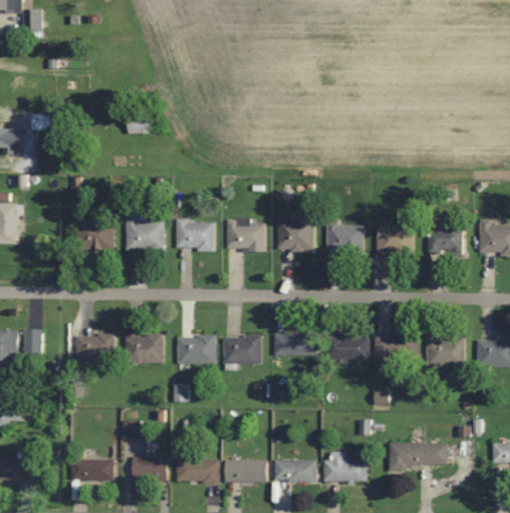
[(0,12),(21,12),(21,0),(0,0),(0,12)]
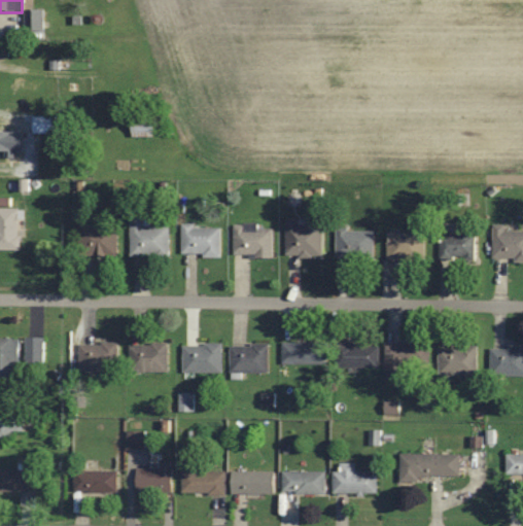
[(25,31),(42,31),(42,11),(25,11),(25,31)]
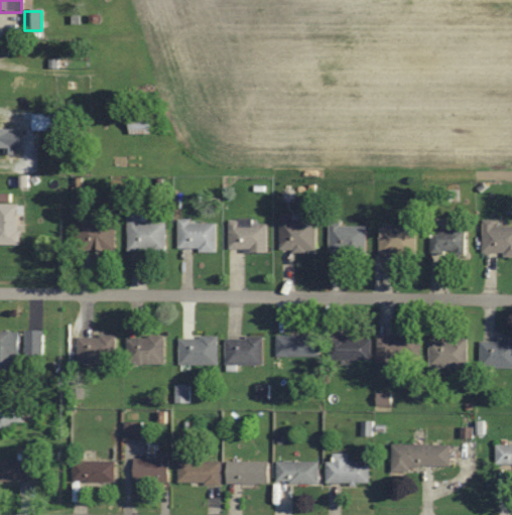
[(57,132),(56,116),(31,117),(32,133),(57,132)]
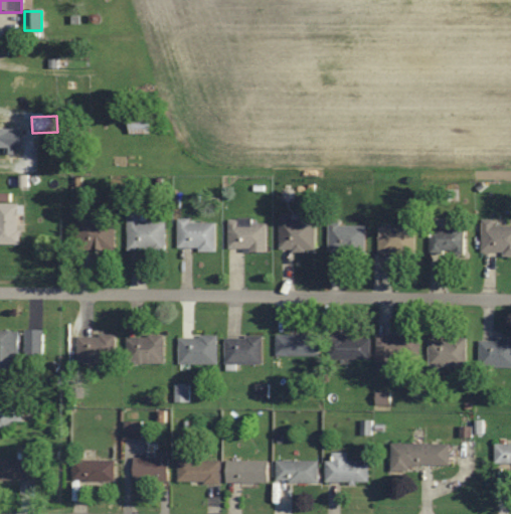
[(0,149),(13,150),(13,131),(0,131),(0,149)]
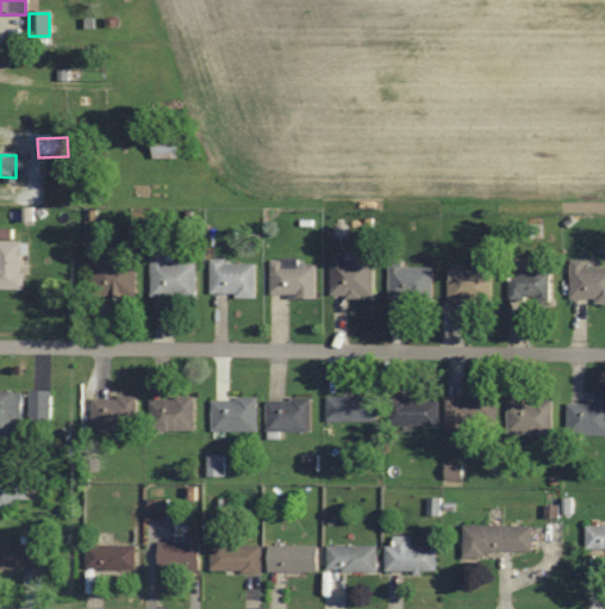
[(0,291),(20,292),(20,242),(0,241),(0,291)]
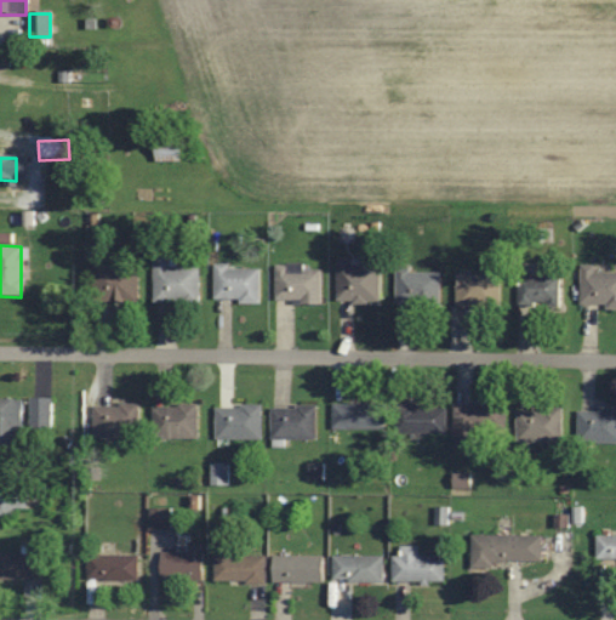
[(198,303),(198,267),(175,267),(175,255),(152,255),(152,303),(198,303)]
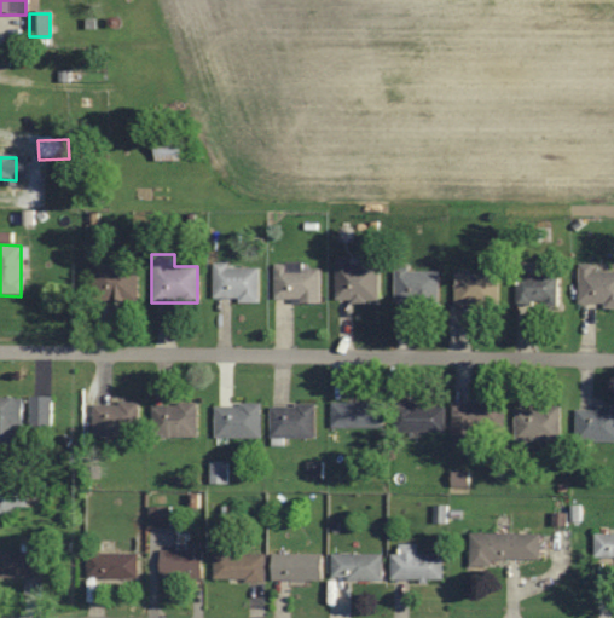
[(334,300),(377,300),(377,264),(349,264),(349,259),(334,259),(334,300)]
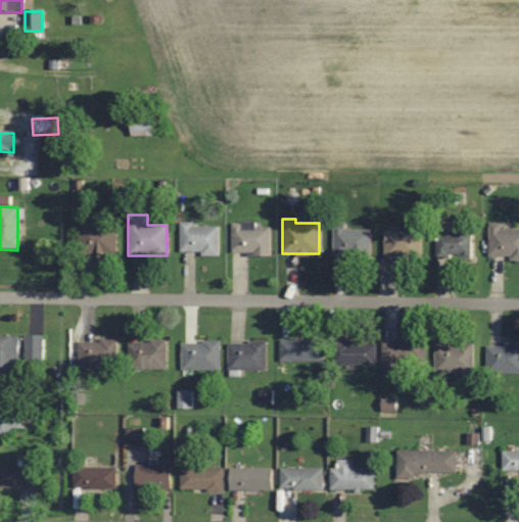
[(269,255),(269,227),(254,227),(254,223),(230,223),(230,255),(269,255)]
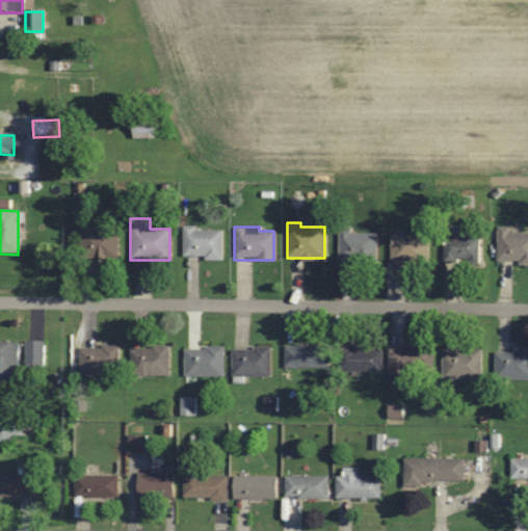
[(527,234),(508,234),(508,227),(496,227),(496,264),(527,263),(527,234)]
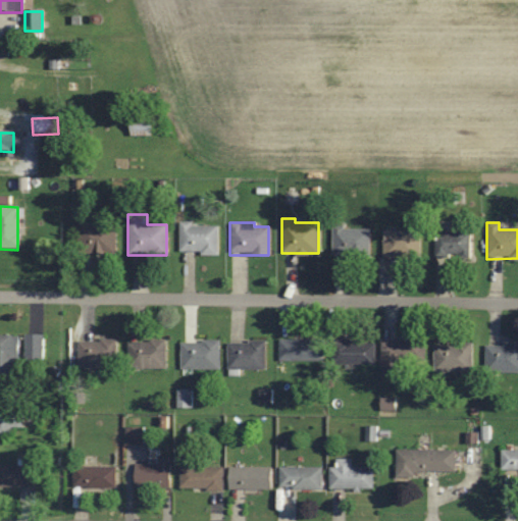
[(114,224),(76,224),(76,255),(114,255),(114,224)]
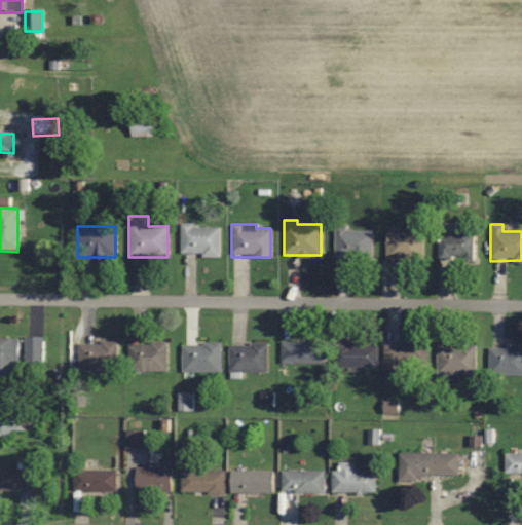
[(219,256),(219,226),(180,226),(180,256),(219,256)]
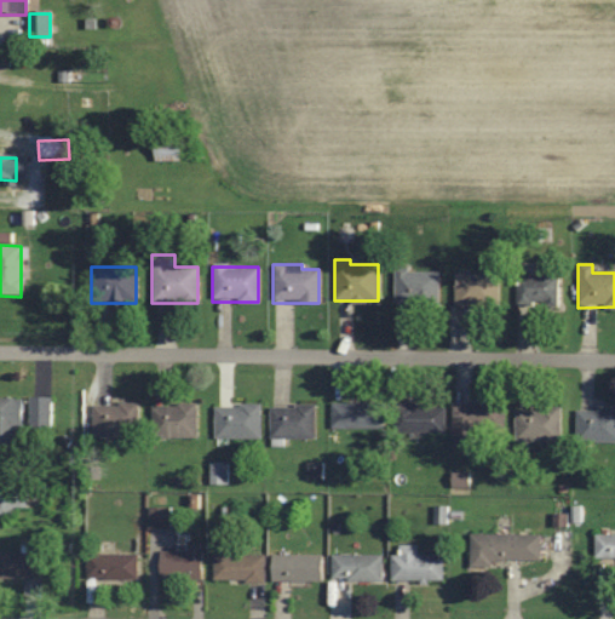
[(438,270),(394,270),(394,304),(438,304),(438,270)]
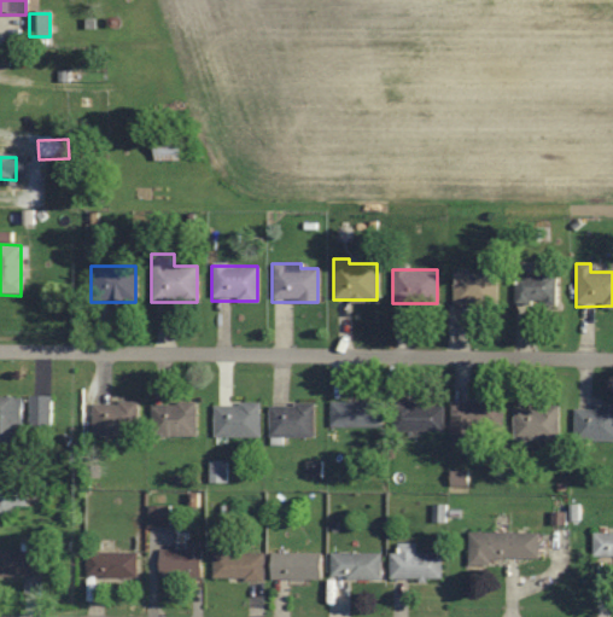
[(453,307),(495,307),(495,273),(453,273),(453,307)]
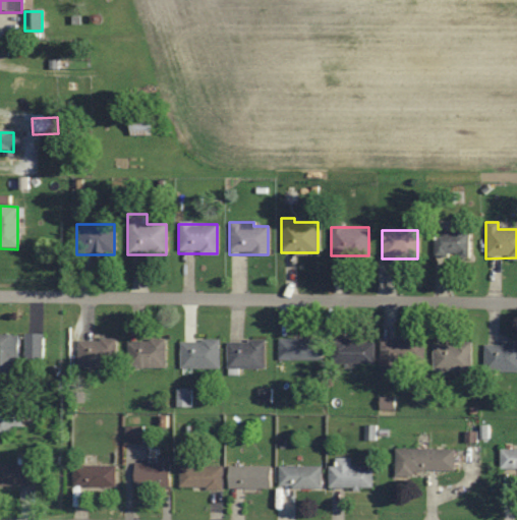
[(468,232),(434,232),(434,256),(468,256),(468,232)]
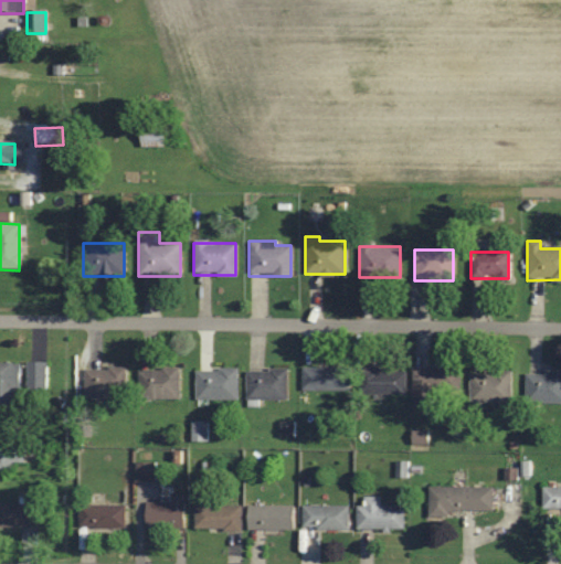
[(19,391),(19,362),(0,362),(0,407),(11,408),(11,391),(19,391)]
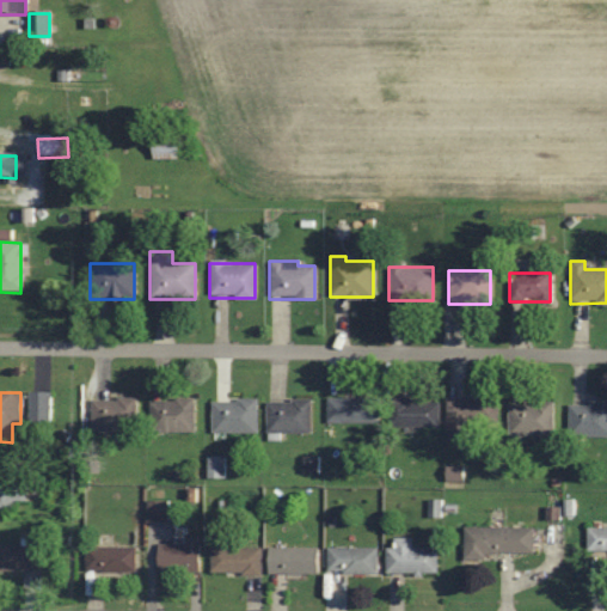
[(49,392),(29,392),(29,421),(49,421),(49,392)]
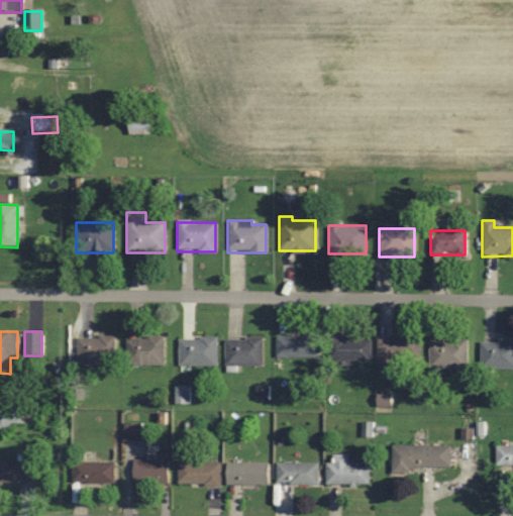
[(318,357),(318,335),(275,335),(275,357),(318,357)]
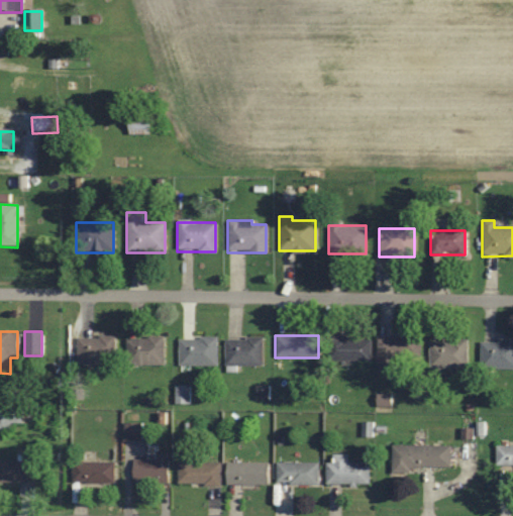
[(419,335),(377,335),(377,357),(419,357),(419,335)]
